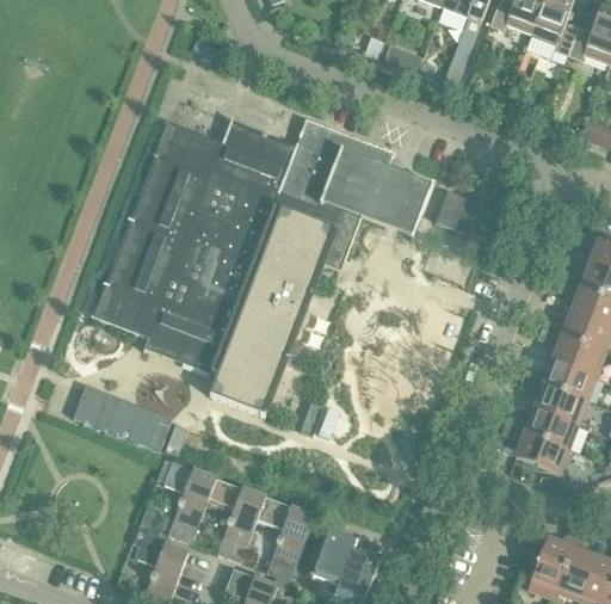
[(480,20),(487,0),(443,0),(440,5),(480,20)]
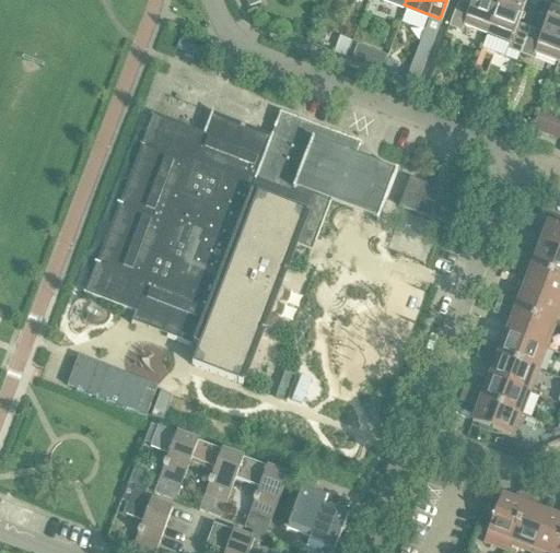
[(486,30),(497,0),(470,0),(457,0),(448,22),(461,26),(463,21),(486,30)]
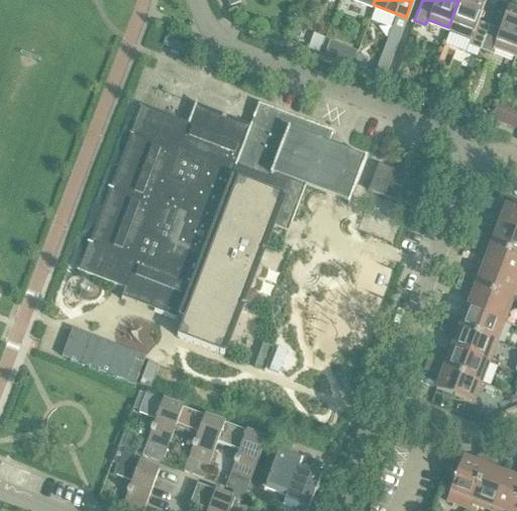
[(489,21),(478,17),(485,0),(458,0),(448,27),(471,35),(469,40),(480,45),(489,21)]
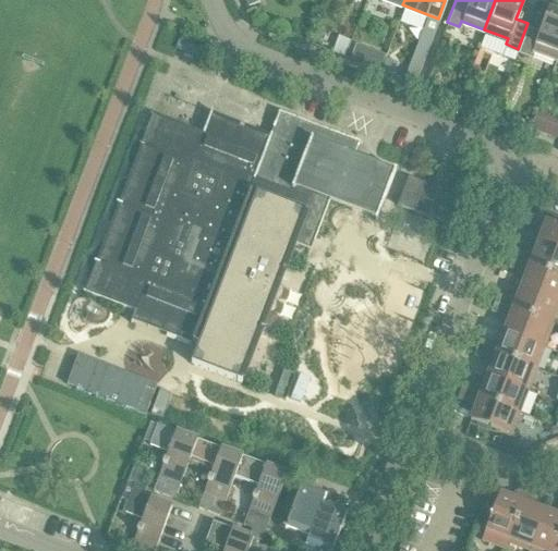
[(555,57),(557,48),(557,5),(548,2),(540,27),(528,23),(518,49),(530,53),(532,48),(555,57)]
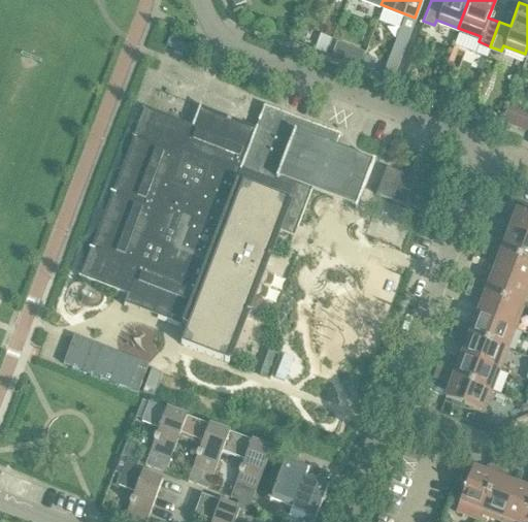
[(114,189),(93,246),(104,250),(93,278),(127,290),(125,297),(182,319),(197,279),(183,273),(192,252),(197,254),(205,257),(217,227),(211,226),(227,186),(246,193),(257,197),(261,185),(250,181),(254,170),(275,180),(278,171),(311,185),(355,201),(354,204),(355,204),(356,205),(373,157),(372,157),(370,160),(333,145),(339,130),(264,101),(254,126),(198,105),(197,106),(191,122),(189,129),(171,123),(162,128),(157,140),(136,132),(114,189)]
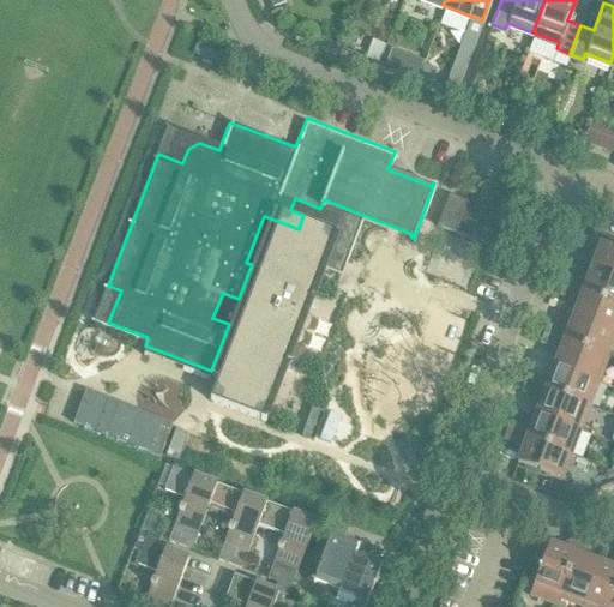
[(170,122),(158,154),(182,163),(188,149),(199,143),(220,150),(222,142),(170,122)]
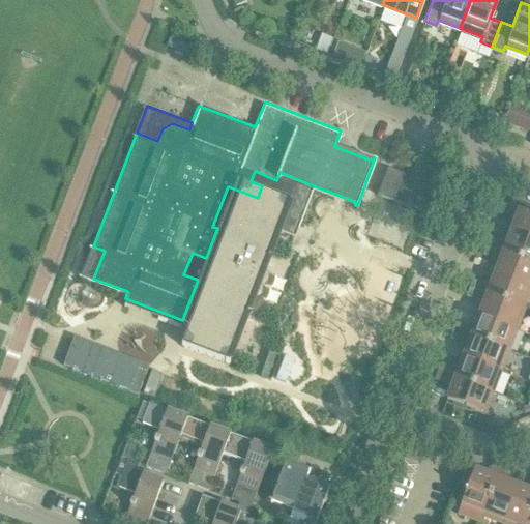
[(405,202),(415,174),(387,164),(377,191),(405,202)]
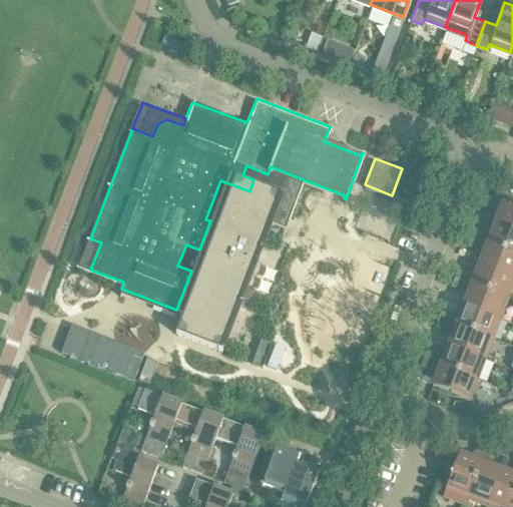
[(176,310),(171,324),(226,345),(279,207),(291,211),(303,179),(271,166),(268,174),(246,165),(242,175),(253,179),(249,191),(239,187),(220,180),(205,219),(210,220),(199,249),(191,246),(186,244),(177,266),(191,271),(176,310)]
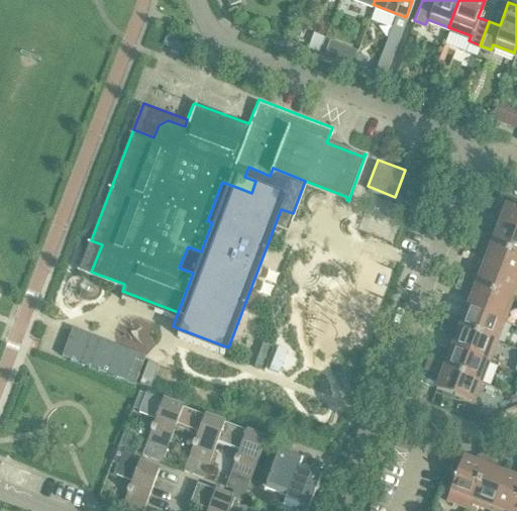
[(516,228),(516,204),(489,194),(486,203),(502,209),(498,221),(516,228)]
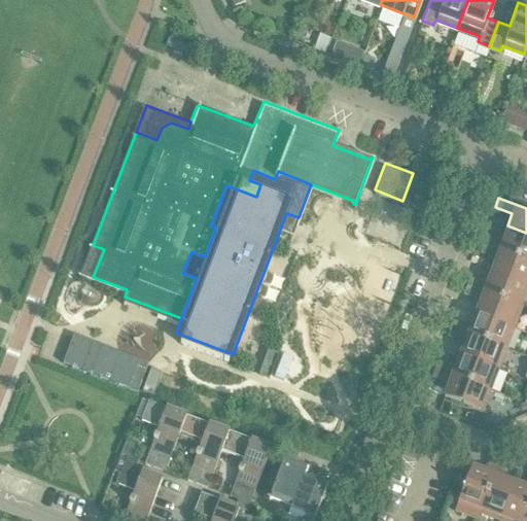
[(526,256),(526,233),(507,226),(502,238),(485,232),(482,240),(526,256)]
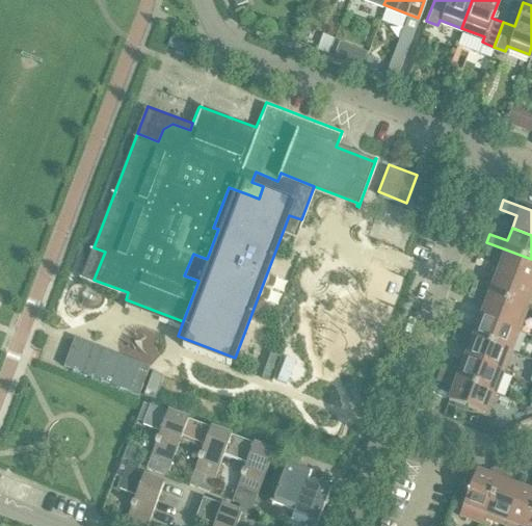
[(531,284),(531,259),(486,242),(483,251),(501,258),(496,270),(531,284)]
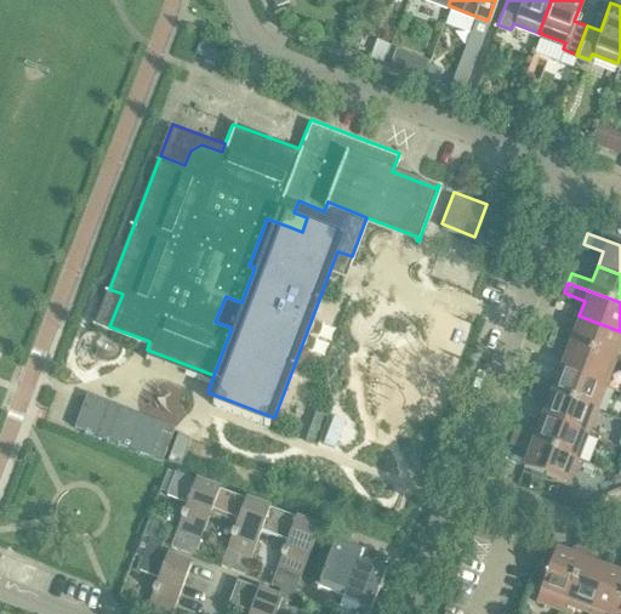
[(109,289),(97,322),(109,327),(123,294),(109,289)]
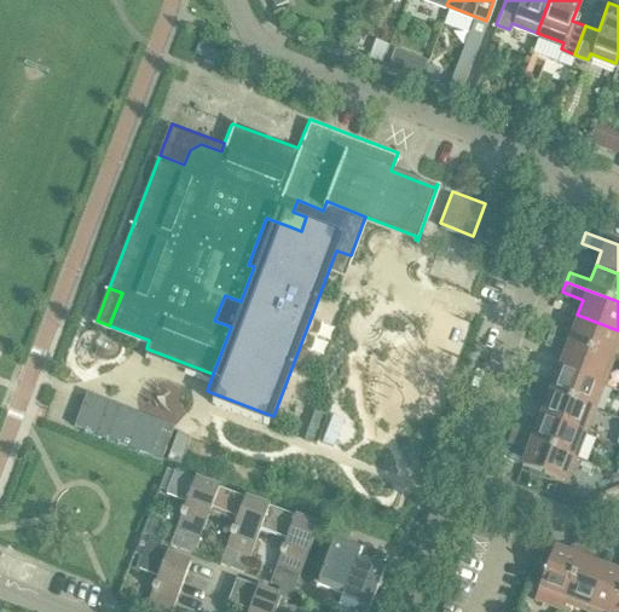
[(614,357),(618,342),(618,330),(577,315),(572,329),(551,322),(548,332),(614,357)]
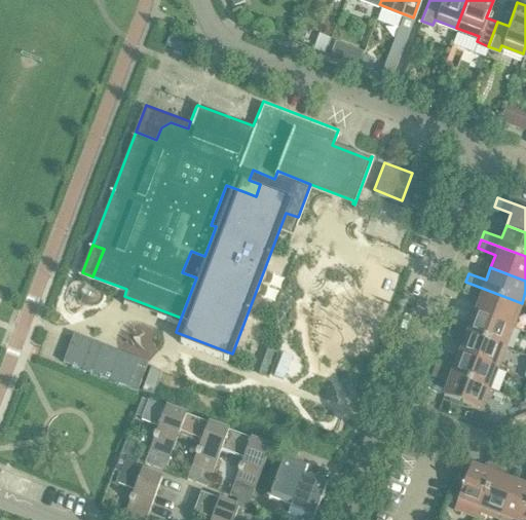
[(515,324),(522,303),(465,282),(462,290),(480,296),(475,308),(515,324)]
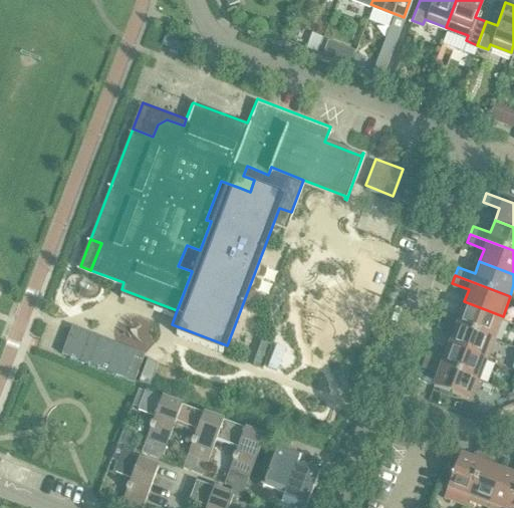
[(495,336),(503,316),(464,301),(459,313),(443,307),(439,315),(495,336)]
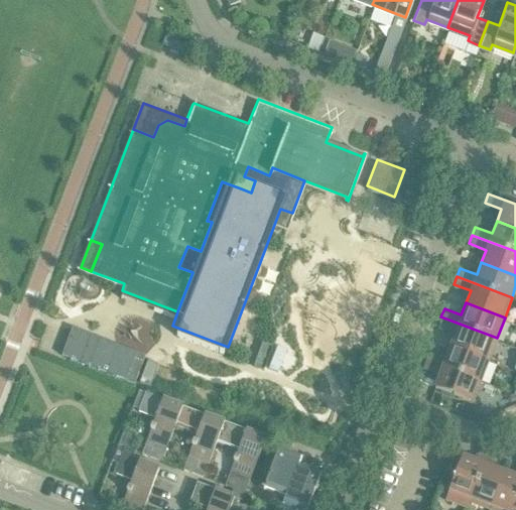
[(490,359),(497,338),(440,316),(437,325),(455,331),(450,344),(490,359)]
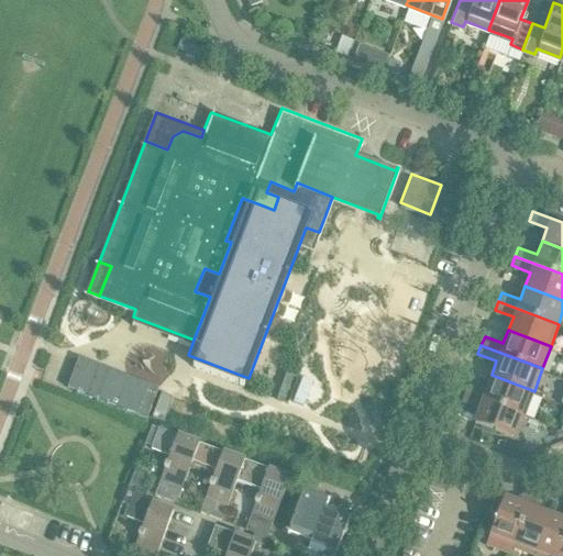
[(79,348),(68,378),(147,408),(158,378),(79,348)]
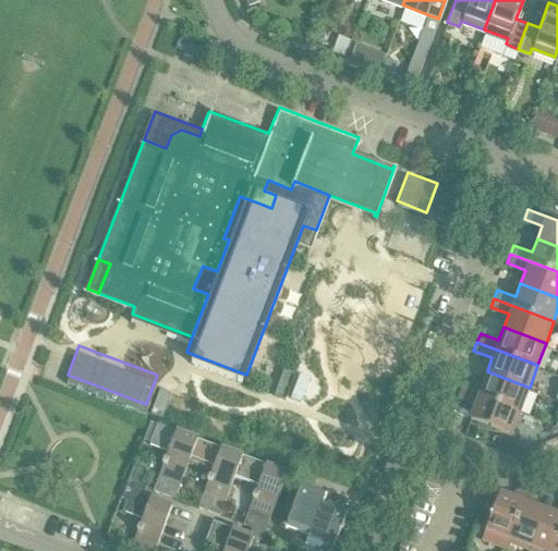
[(522,409),(530,388),(487,371),(482,384),(463,377),(460,386),(522,409)]
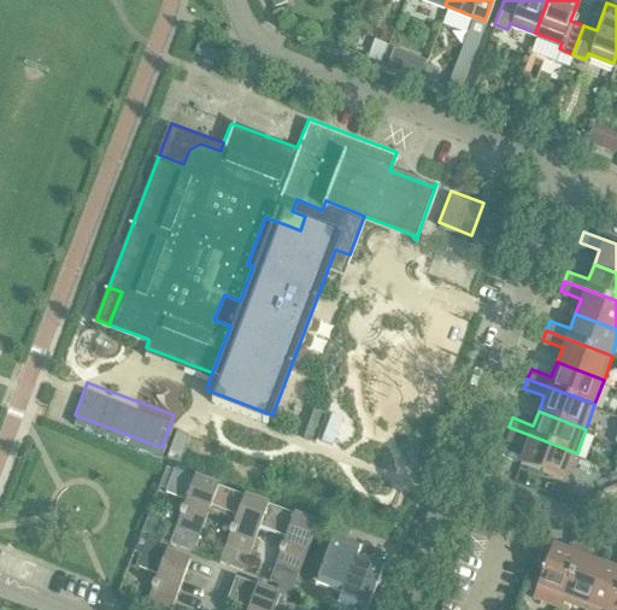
[(568,479),(577,453),(509,427),(505,437),(526,445),(519,461),(568,479)]
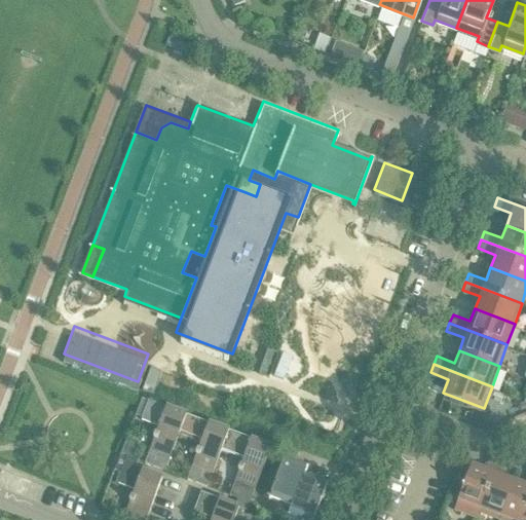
[(178,430),(186,410),(141,393),(135,410),(141,412),(140,415),(158,422),(155,430),(154,430),(152,434),(153,434),(146,454),(153,457),(152,461),(164,467),(178,430)]
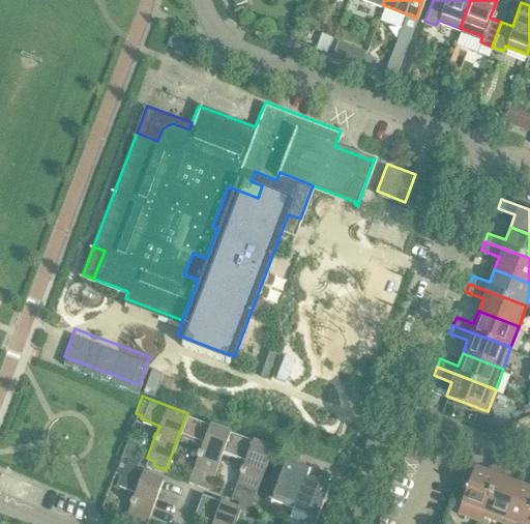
[(222,449),(230,430),(187,413),(179,433),(202,441),(199,449),(198,448),(196,454),(198,454),(187,478),(208,487),(222,449)]
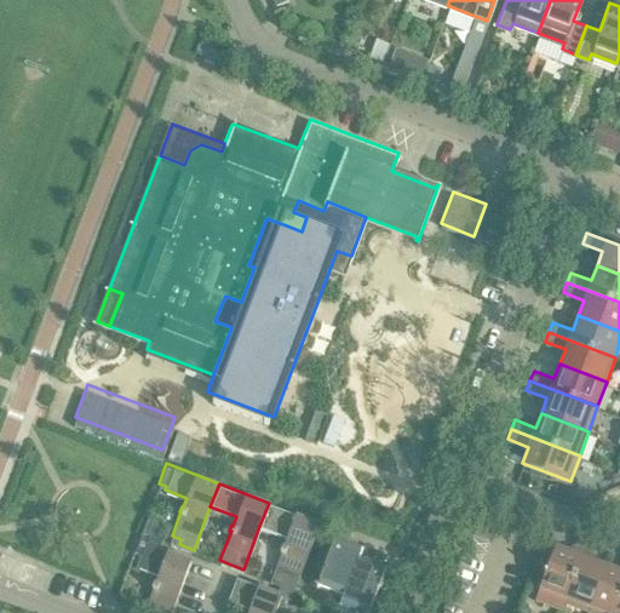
[(293,588),(319,521),(269,503),(259,526),(286,536),(282,545),(281,544),(280,549),(281,550),(273,573),(281,577),(279,583),(280,583),(293,588)]
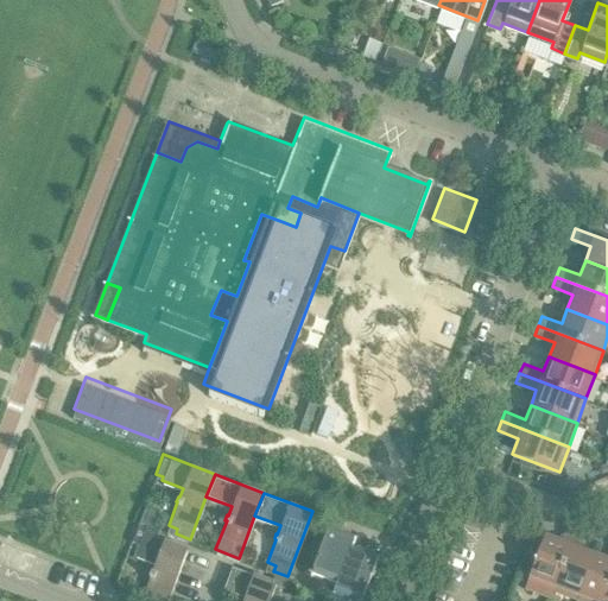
[(552,587),(576,523),(567,519),(559,539),(534,530),(527,549),(537,552),(534,557),(532,557),(531,560),(533,560),(527,576),(552,587)]
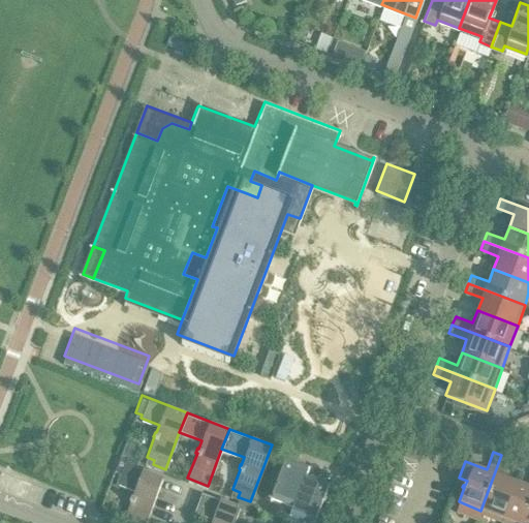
[(145,522),(162,477),(135,466),(138,459),(121,453),(115,468),(120,471),(117,482),(134,488),(132,496),(130,495),(129,499),(130,500),(125,514),(145,522)]
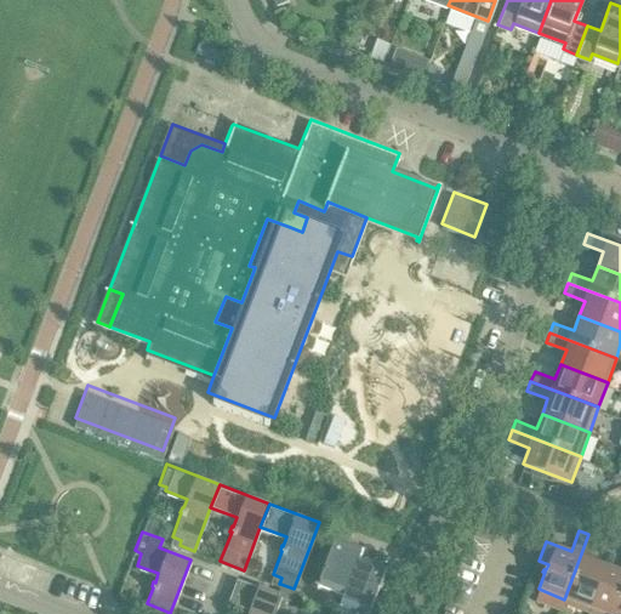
[(588,608),(605,564),(591,558),(598,538),(588,534),(564,600),(588,608)]
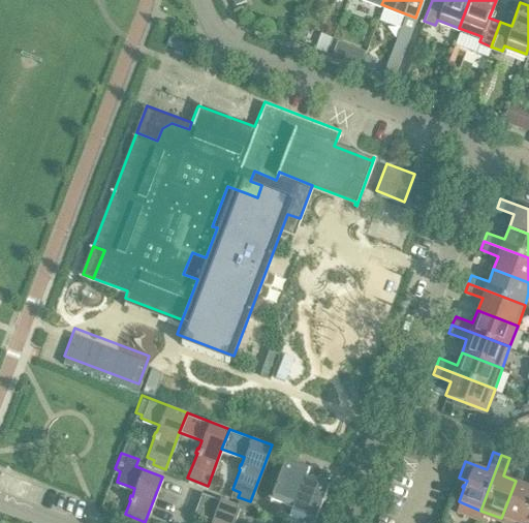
[(289,514),(308,465),(285,457),(270,497),(291,505),(288,514),(289,514)]
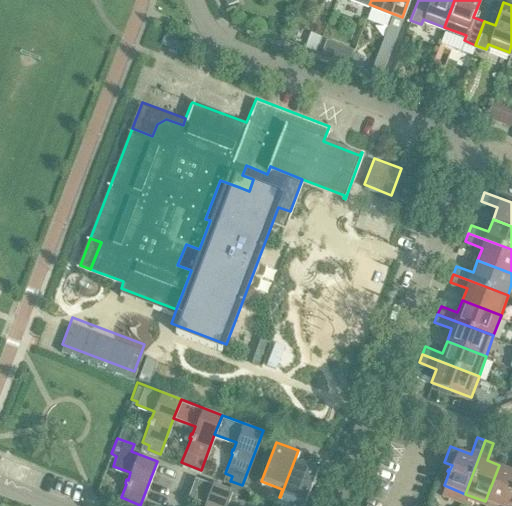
[(302,505),(317,466),(296,458),(299,451),(298,450),(280,497),(302,505)]
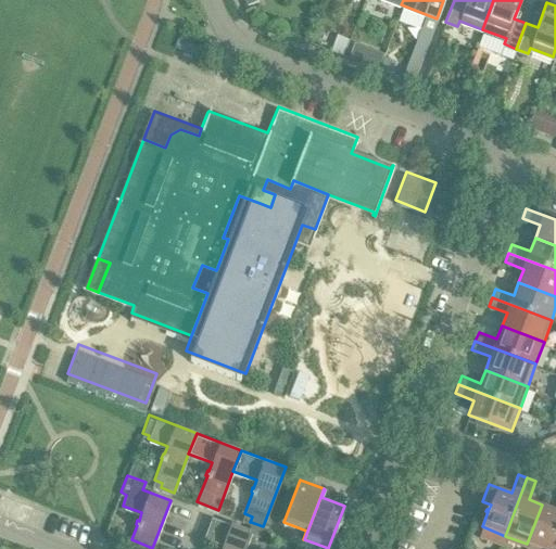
[(540,548),(550,548),(555,533),(555,507),(555,509),(542,505),(527,544),(540,548)]
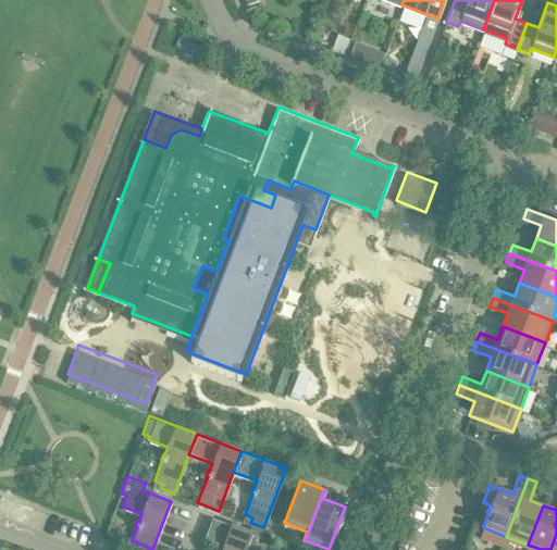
[(245,549),(252,533),(260,535),(263,527),(251,523),(248,530),(212,516),(205,537),(223,545),(221,549),(245,549)]
